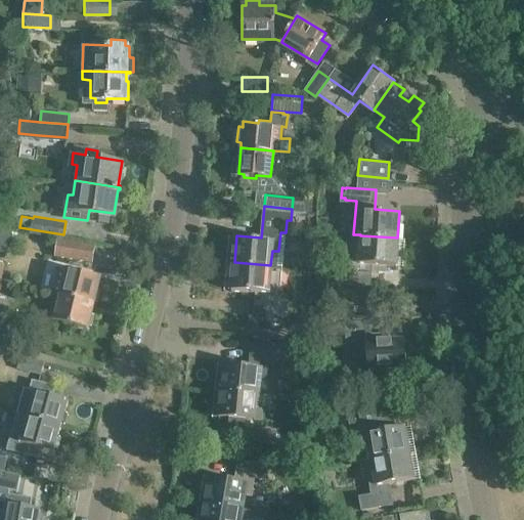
[(0,249),(8,251),(12,228),(0,225),(0,249)]
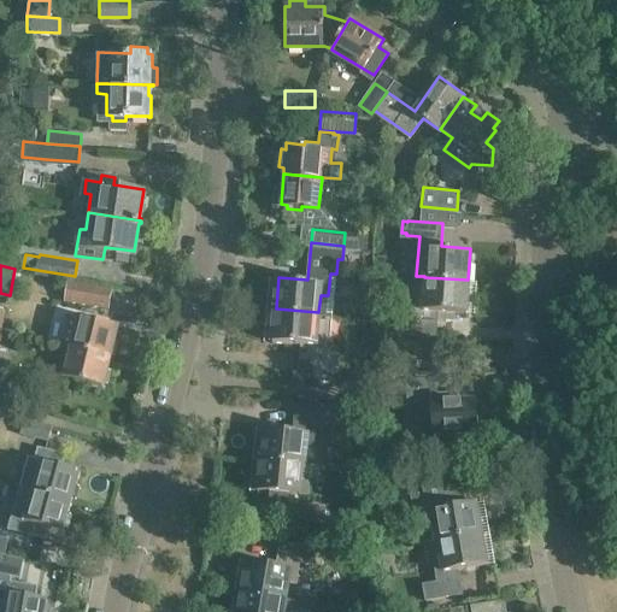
[(468,280),(424,277),(423,295),(416,294),(413,317),(407,316),(407,319),(401,319),(401,330),(406,330),(435,333),(436,317),(445,317),(445,316),(453,316),(453,311),(465,311),(468,280)]
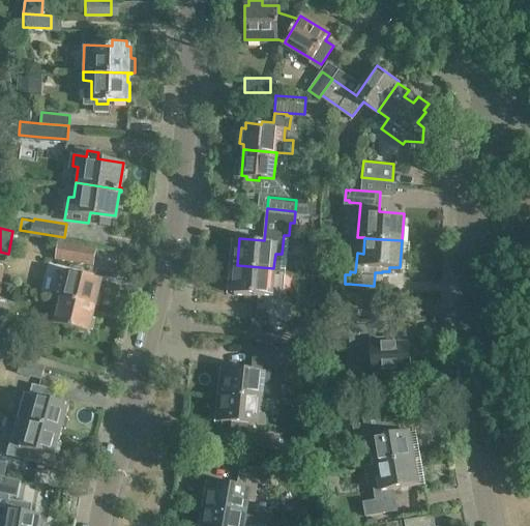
[(94,263),(97,245),(59,239),(56,257),(94,263)]
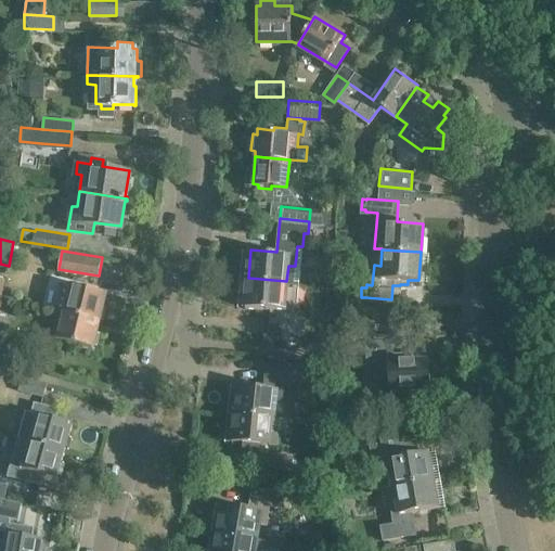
[(299,282),(286,281),(248,278),(245,305),(272,308),(270,329),(301,332),(302,319),(291,318),(292,300),(297,300),(299,282)]
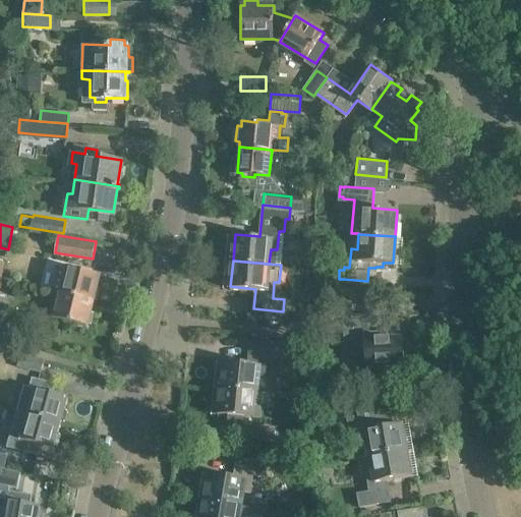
[(60,290),(60,291),(94,298),(94,296),(97,297),(100,286),(97,286),(100,272),(58,263),(52,288),(60,290)]
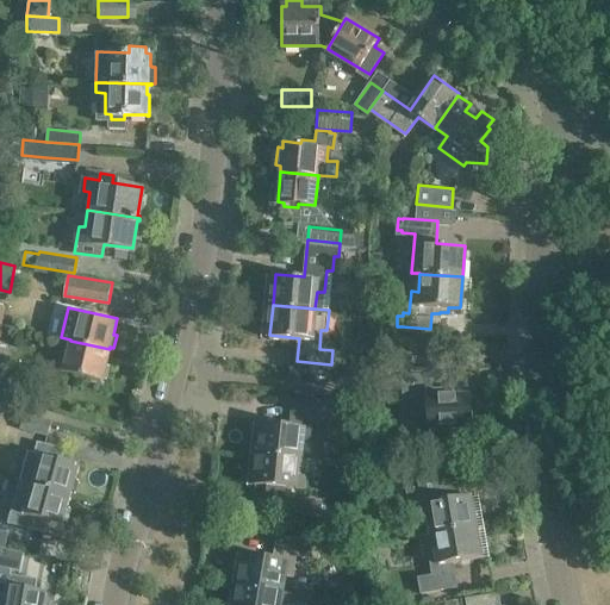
[(110,349),(70,341),(63,370),(101,379),(103,374),(107,375),(110,362),(106,362),(110,349)]
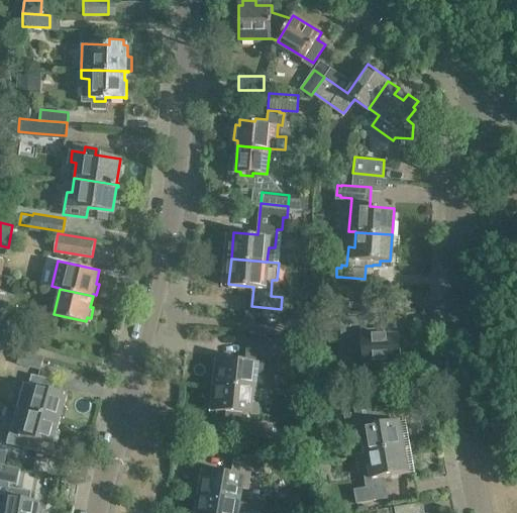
[(363,363),(380,362),(399,362),(398,334),(366,336),(365,316),(359,316),(340,317),(341,348),(362,347),(363,363)]
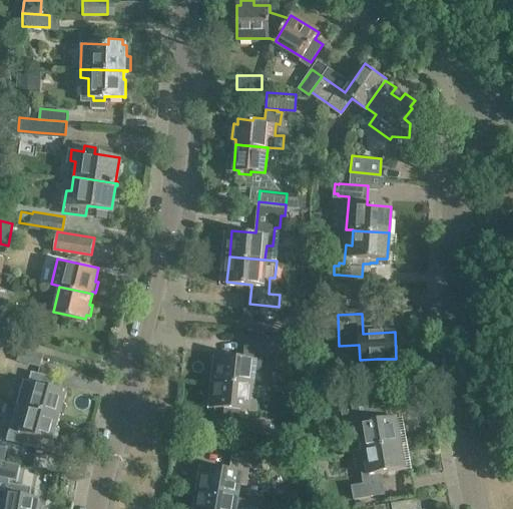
[(220,354),(217,380),(266,385),(267,369),(261,369),(263,351),(268,352),(269,348),(274,348),(275,340),(246,337),(244,356),(220,354)]
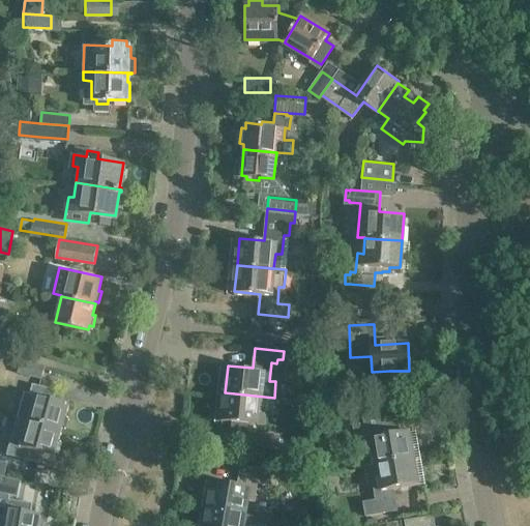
[(22,357),(19,369),(42,376),(46,363),(22,357)]
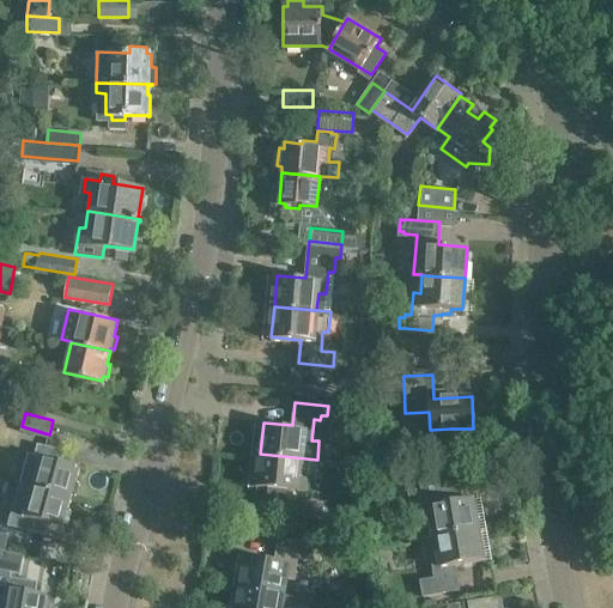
[(34,486),(71,494),(72,492),(76,492),(79,481),(76,480),(79,464),(61,460),(64,448),(37,441),(34,453),(28,450),(19,481),(25,482),(25,484),(34,486)]
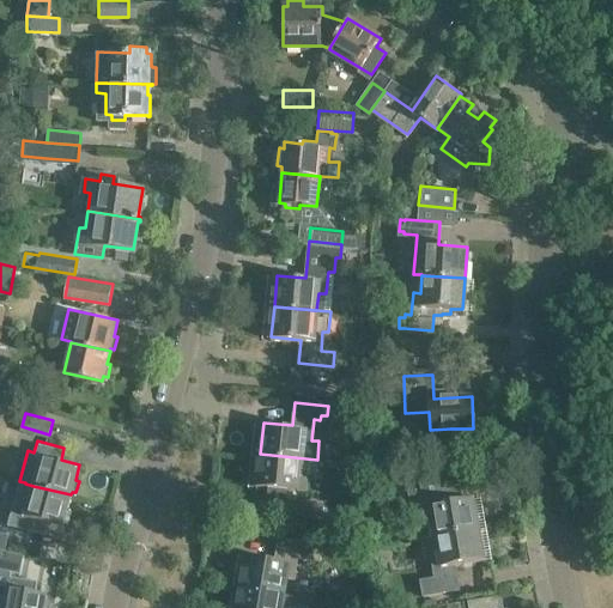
[(317,460),(260,454),(258,485),(269,486),(268,497),(285,498),(284,511),(322,515),(323,503),(313,502),(313,499),(307,499),(308,478),(315,479),(317,460)]
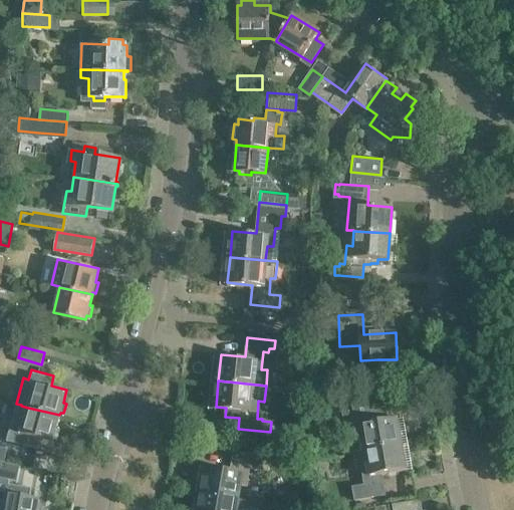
[(334,383),(320,385),(321,396),(335,394),(334,383)]
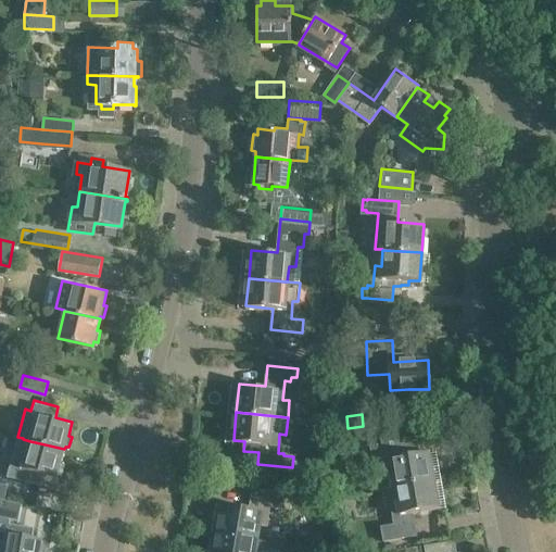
[(333,429),(348,428),(346,416),(332,417),(333,429)]
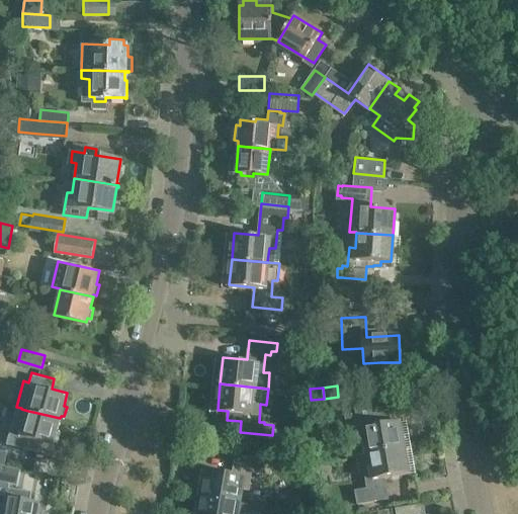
[(355,421),(361,454),(404,446),(400,420),(375,425),(371,405),(339,411),(341,423),(355,421)]
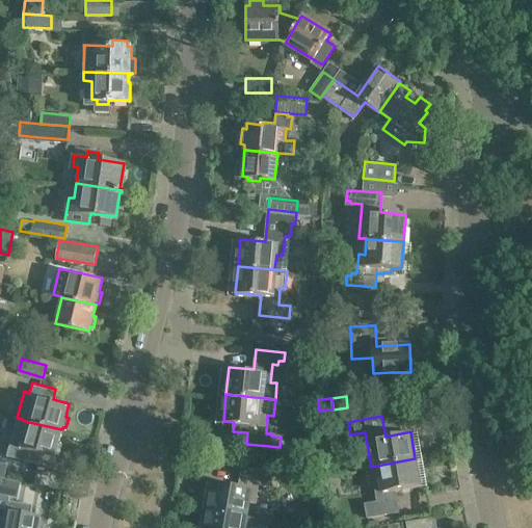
[(58,441),(61,429),(29,422),(22,420),(22,419),(17,418),(10,444),(55,456),(56,451),(58,452),(61,442),(58,441)]
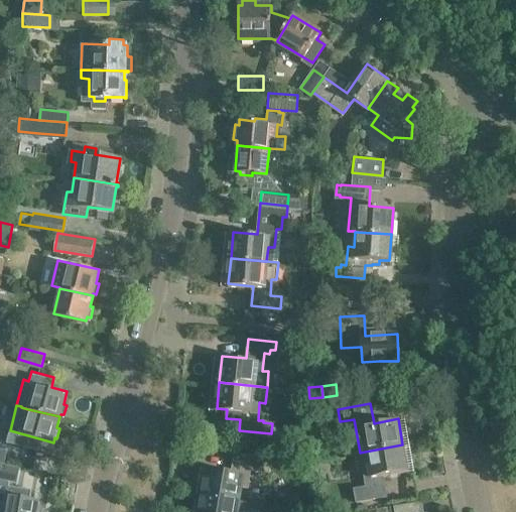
[(402,444),(360,453),(355,453),(358,469),(363,468),(366,485),(354,487),(356,500),(386,495),(382,475),(407,471),(402,444)]
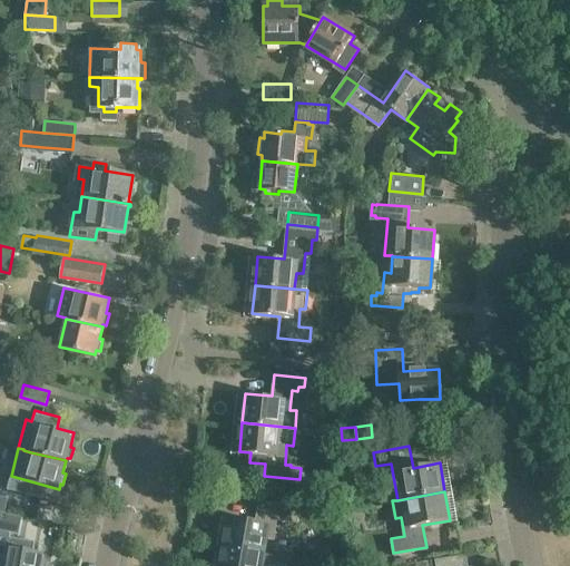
[(0,495),(0,507),(17,511),(19,499),(0,495)]
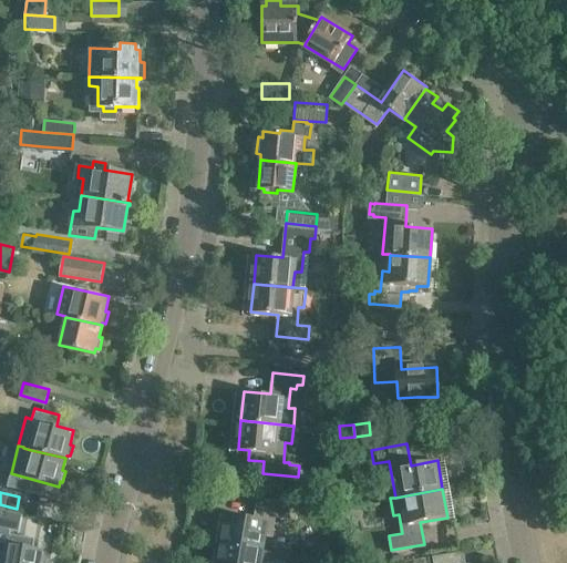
[(224,542),(264,549),(266,531),(272,532),(276,513),(287,515),(289,501),(258,497),(255,519),(228,514),(224,542)]
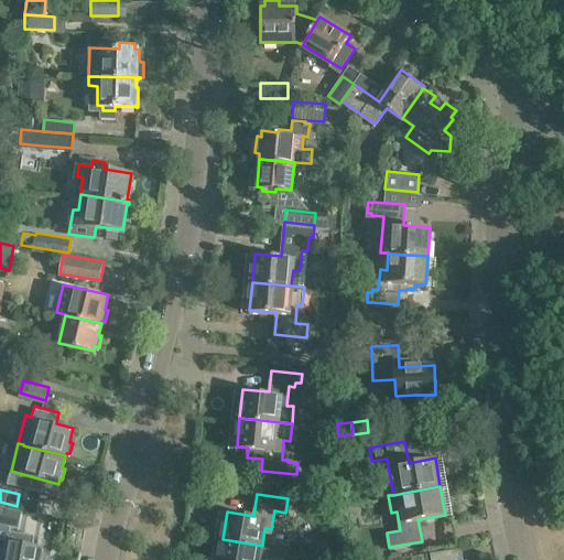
[(0,523),(11,526),(18,527),(22,510),(0,505),(0,523)]
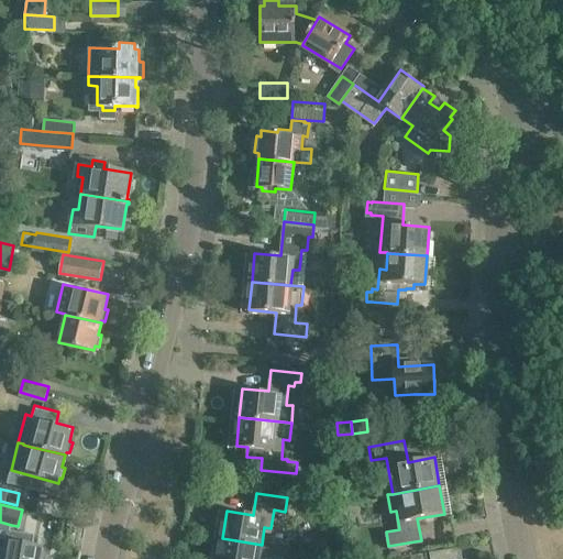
[(43,558),(45,550),(43,550),(43,546),(33,544),(34,533),(10,528),(8,539),(3,558),(43,558)]
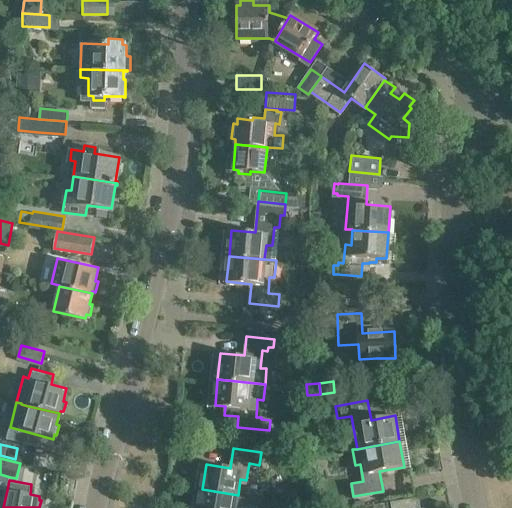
[(241,507),(244,496),(238,495),(202,489),(202,491),(197,493),(196,501),(200,504),(199,507),(241,507)]
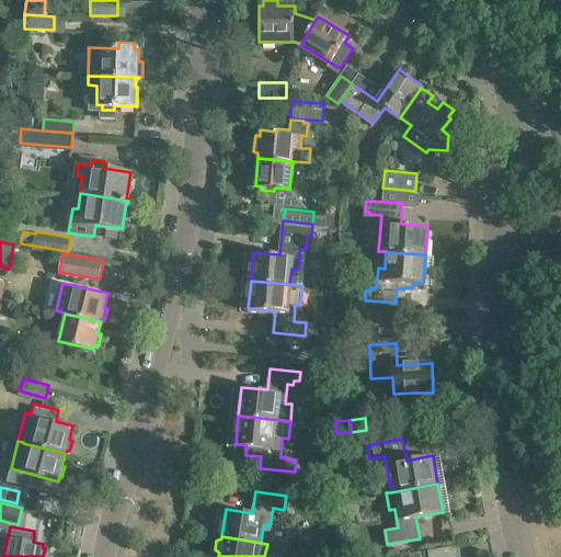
[(460,556),(458,543),(427,548),(428,556),(460,556)]
